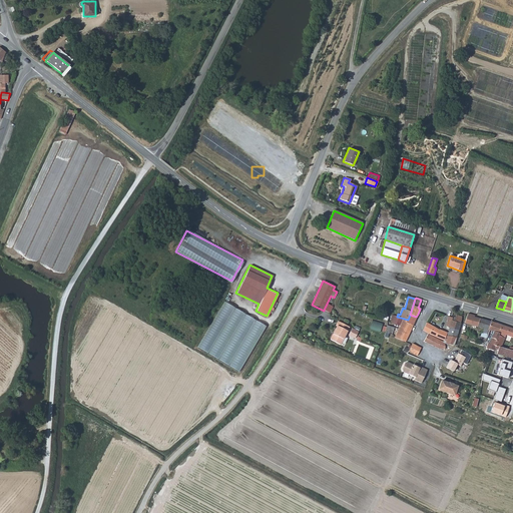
[(198,349),(240,373),(268,328),(224,303),(198,349)]
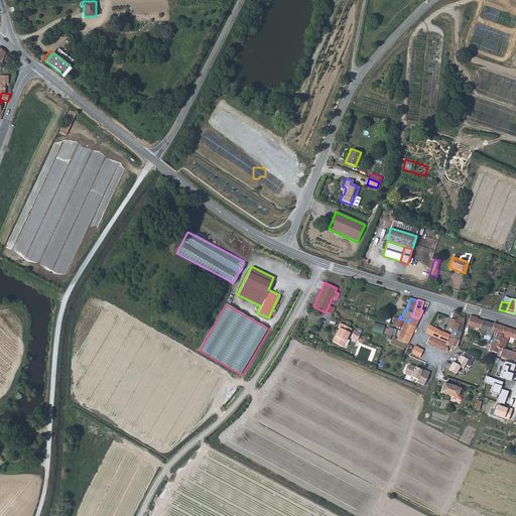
[(334,308),(329,305),(326,311),(332,314),(334,308)]
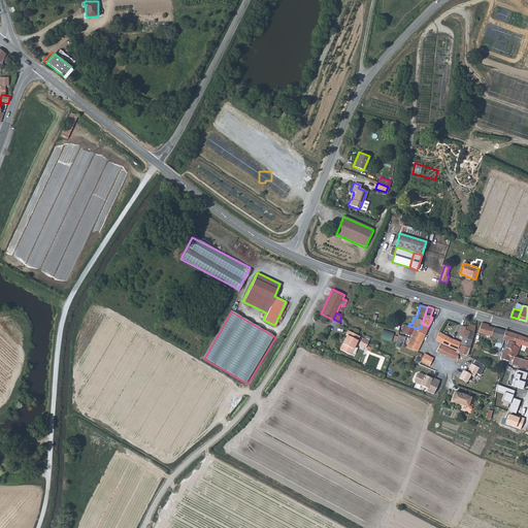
[(497,338),(496,342),(501,343),(502,339),(505,331),(488,326),(489,325),(482,323),(481,325),(479,332),(497,338)]
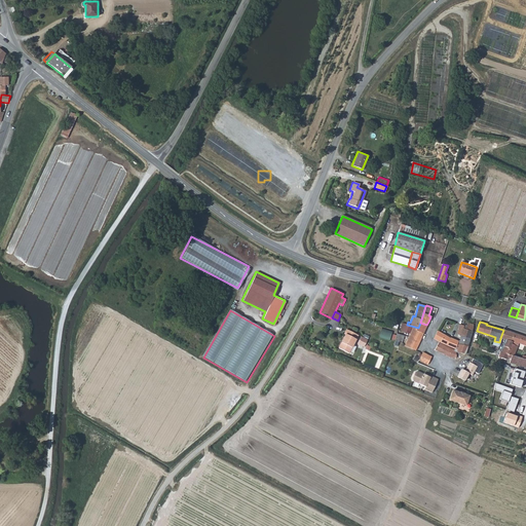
[(402,323),(401,330),(409,334),(411,326),(407,325),(402,323)]
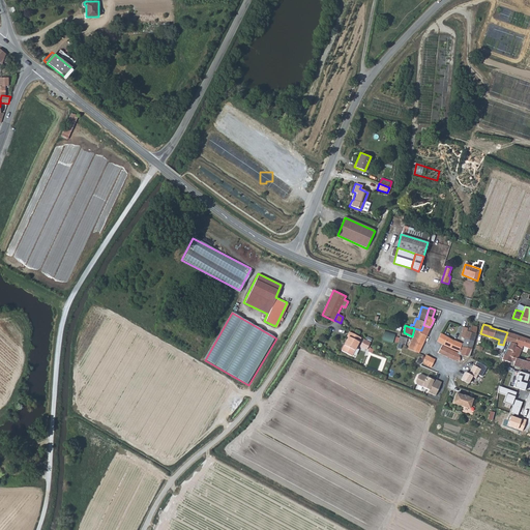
[(427,335),(430,327),(423,325),(421,330),(420,333),(427,335)]
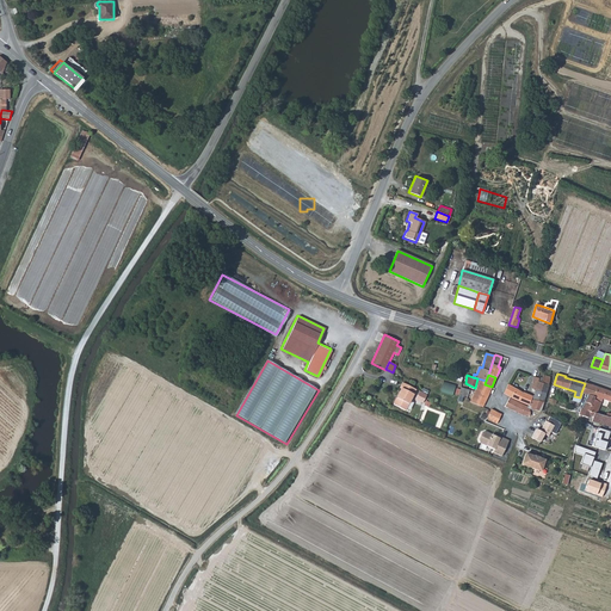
[(534,376),(531,386),(536,387),(535,389),(545,393),(550,381),(550,377),(543,375),(542,378),(538,377),(534,376)]
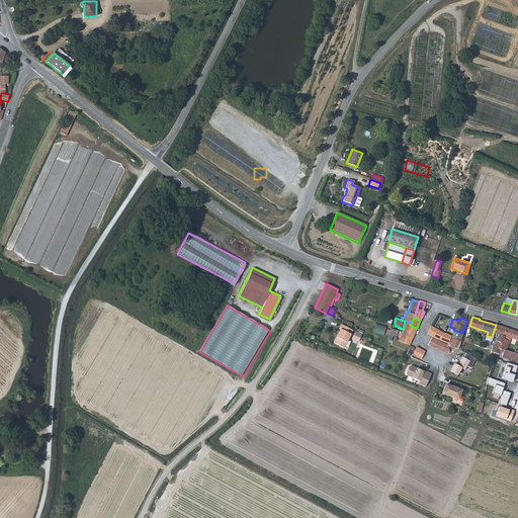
[(412,323),(405,321),(403,329),(402,331),(414,335),(417,328),(411,326),(412,323)]
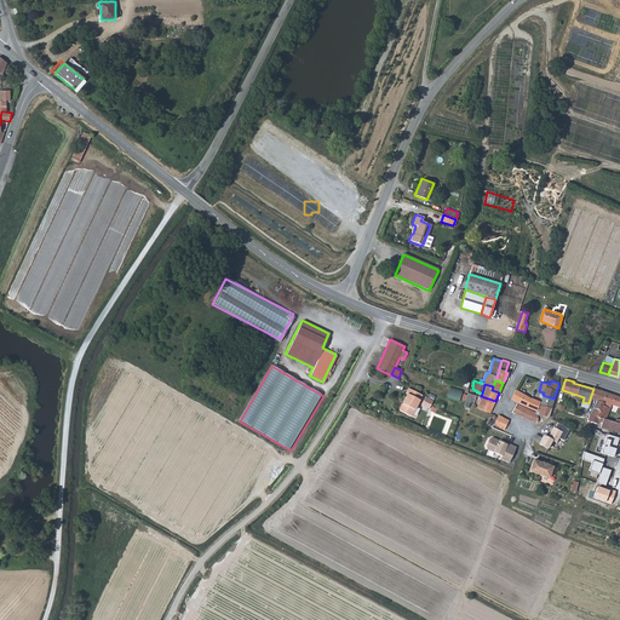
[(449,386),(446,396),(458,401),(461,390),(449,386)]
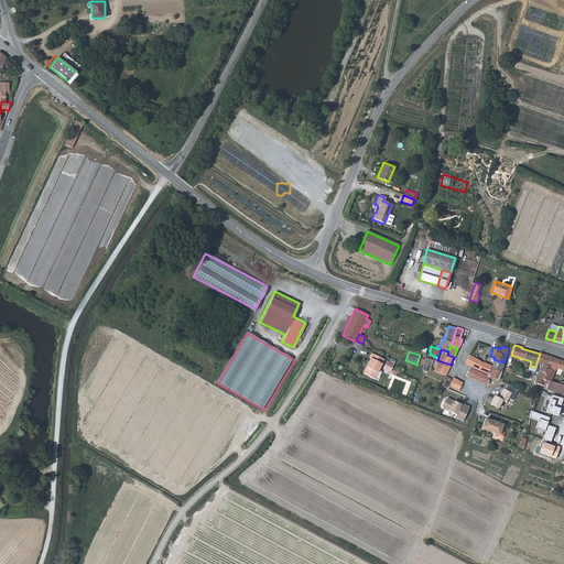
[(383,359),(371,354),(369,358),(370,358),(364,373),(373,379),(383,359)]
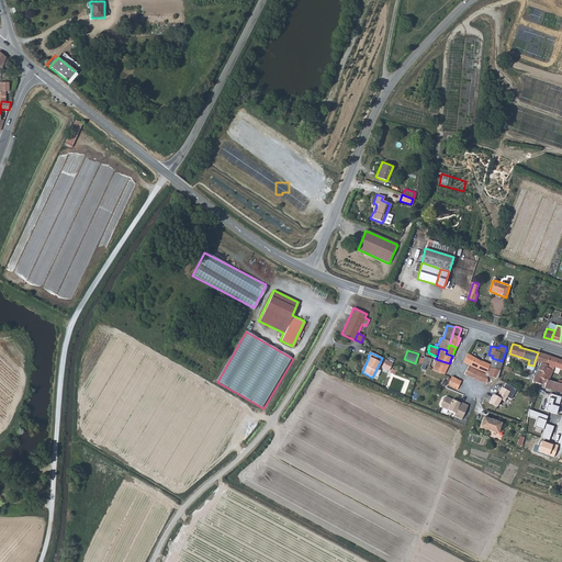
[(544,388),(561,393),(561,384),(557,383),(544,379),(542,379),(549,356),(538,352),(535,361),(541,363),(537,377),(538,378),(537,381),(546,384),(544,388)]
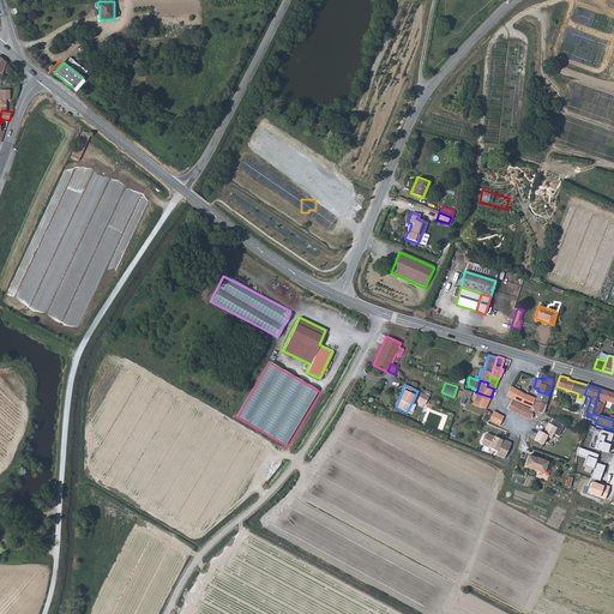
[(531,407),(534,408),(537,401),(537,399),(535,398),(531,397),(523,392),(513,389),(510,386),(506,395),(515,399),(523,403),(531,407)]
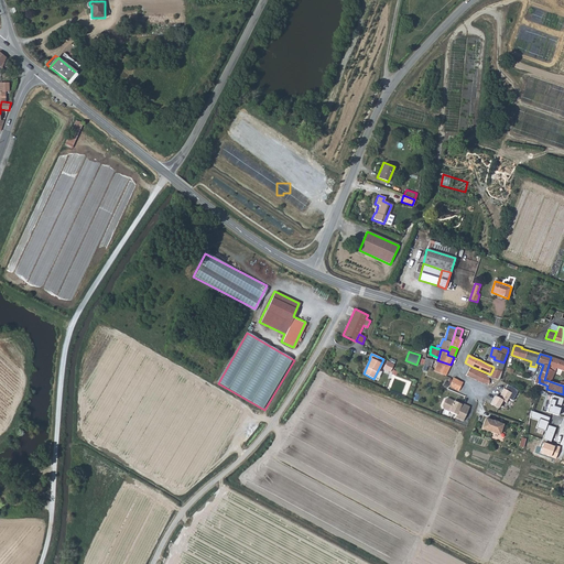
[(563,360),(551,357),(544,380),(546,380),(550,370),(553,371),(554,368),(563,370),(561,382),(560,381),(559,384),(563,386),(563,360)]
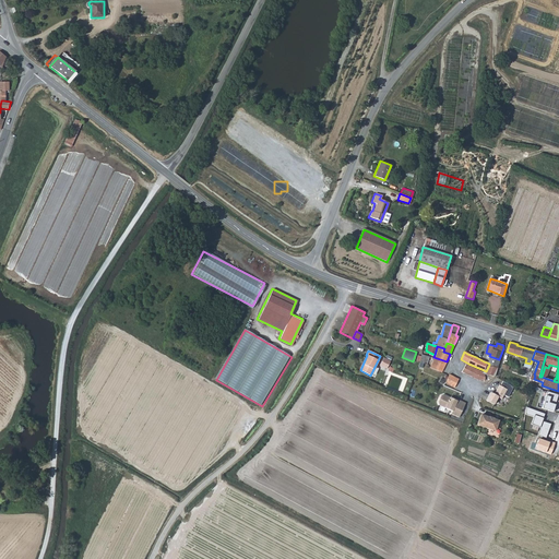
[(427,365),(429,358),(421,355),(419,361),(427,365)]
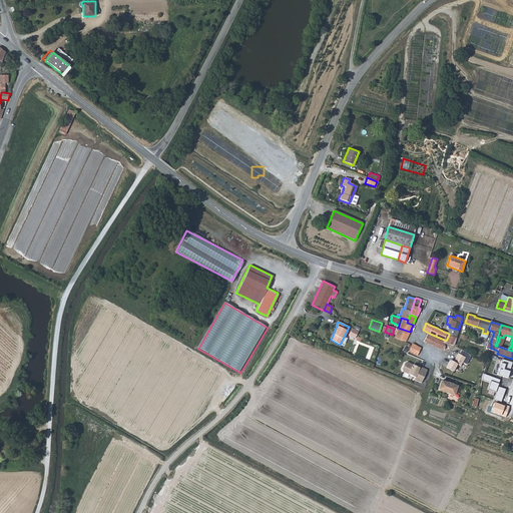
[(458,330),(449,327),(447,333),(449,334),(449,335),(456,337),(458,330)]
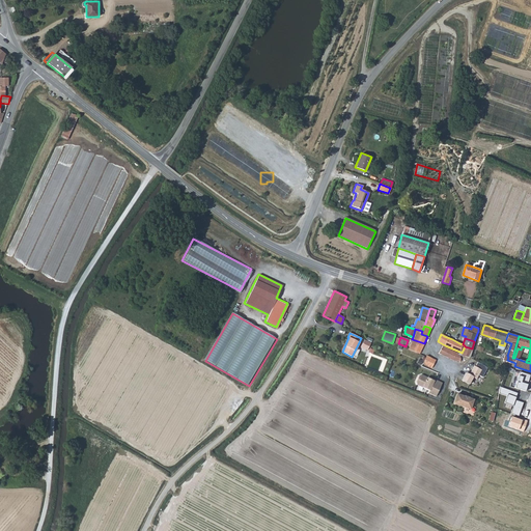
[(419,354),(424,343),(412,339),(409,350),(419,354)]
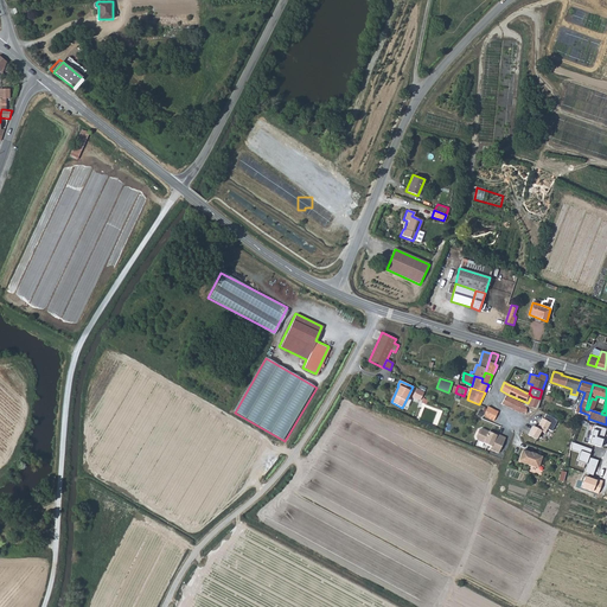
[(423,393),(416,389),(413,396),(420,400),(423,393)]
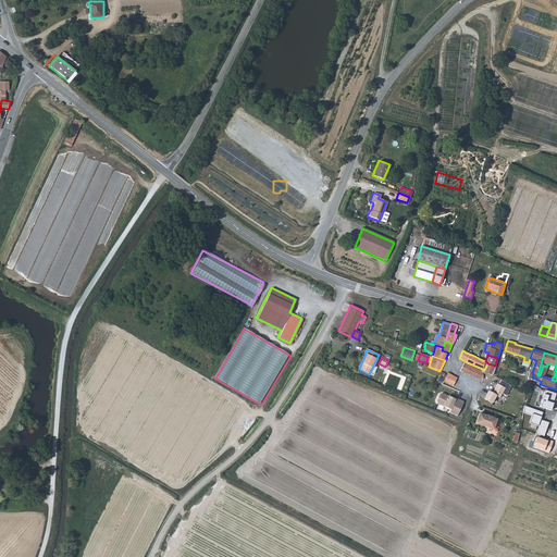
[(477,379),(483,379),(482,373),(482,372),(463,363),(460,371),(477,379)]
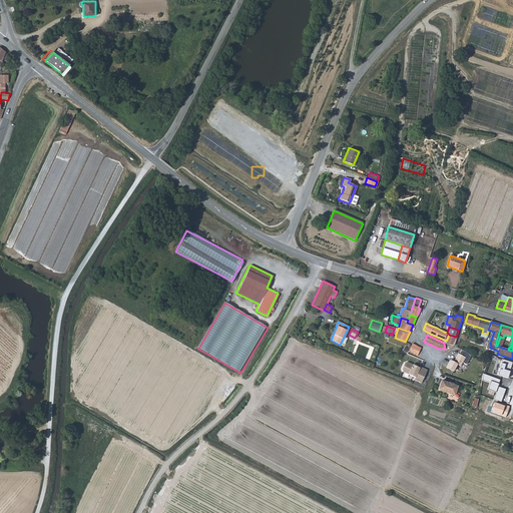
[(454,346),(456,337),(449,335),(446,341),(446,344),(454,346)]
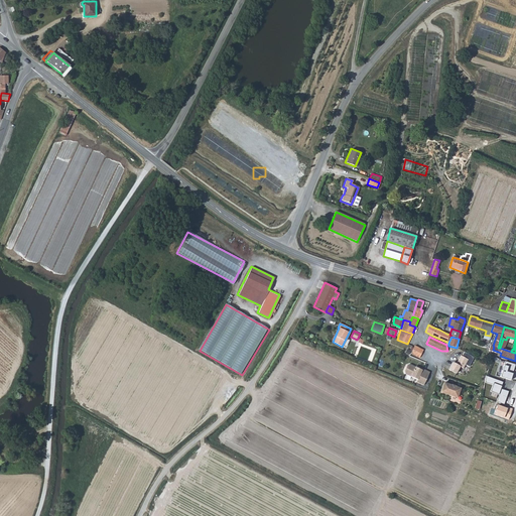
[(423,350),(415,346),(414,347),(410,353),(419,358),(423,350)]
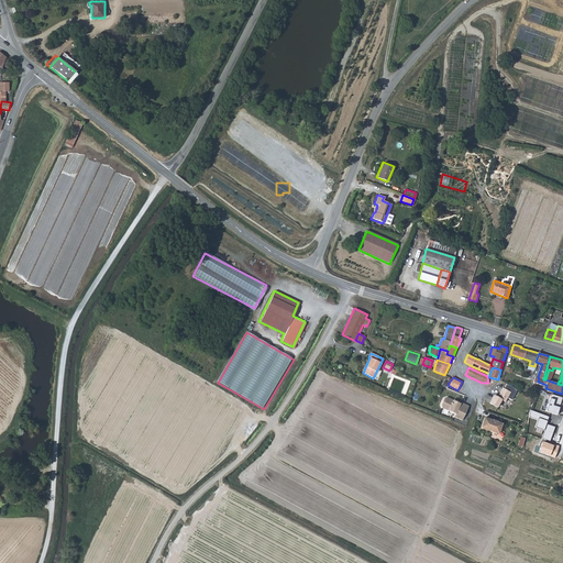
[(516,389),(505,384),(503,388),(501,387),(496,397),(493,395),(488,403),(496,407),(500,399),(504,401),(507,397),(510,399),(516,389)]
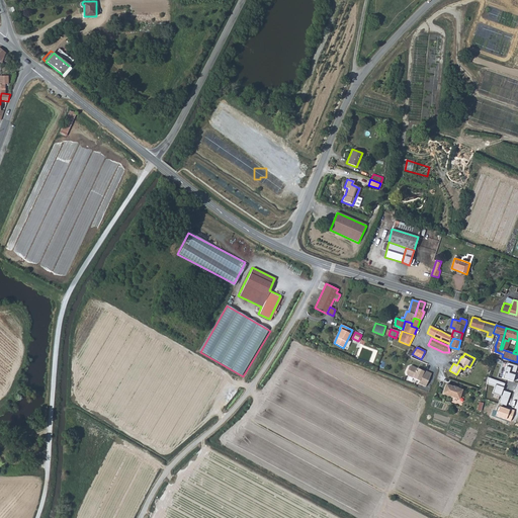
[(495,358),(491,367),(492,367),(497,369),(498,370),(501,360),(495,358)]
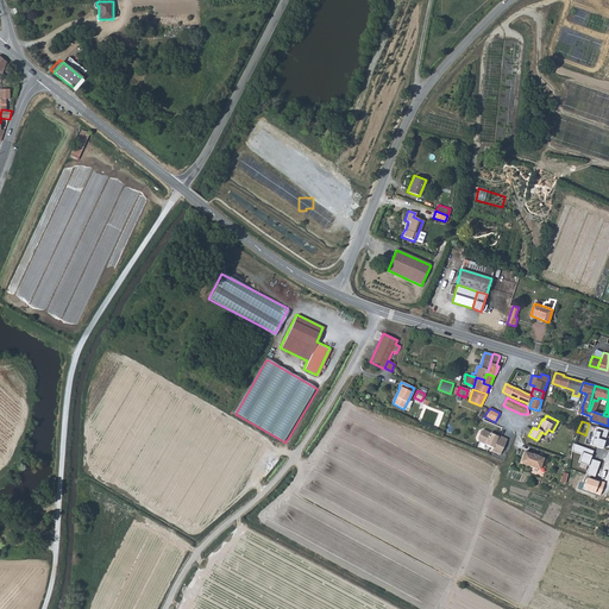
[(608,429),(596,426),(590,444),(602,447),(608,429)]
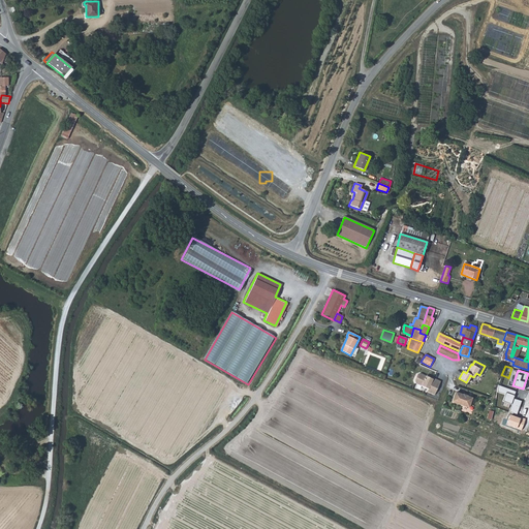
[(427,391),(434,395),(440,381),(433,377),(432,379),(426,376),(419,373),(417,374),(414,380),(415,382),(428,389),(427,391)]
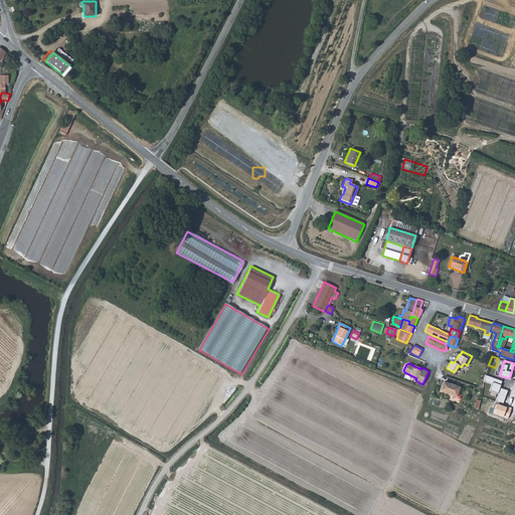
[(501,381),(484,375),(483,382),(491,385),(488,391),(497,394),(494,401),(502,404),(507,391),(499,388),(501,381)]
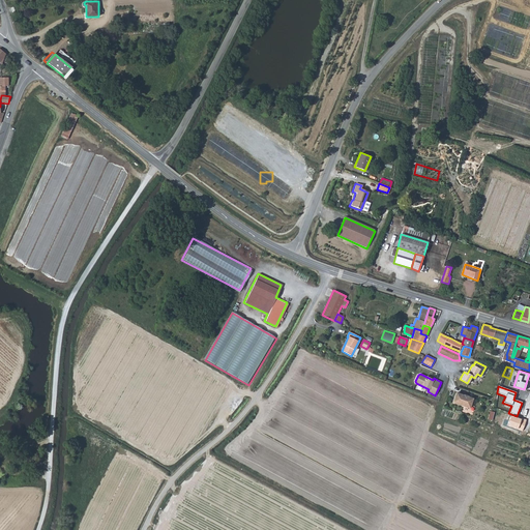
[(471,399),(455,393),(452,403),(468,408),(471,399)]
